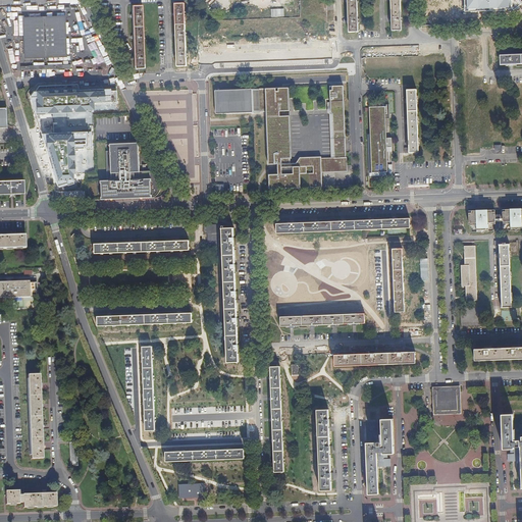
[(349,20),(349,23),(349,33),(358,33),(357,0),(348,0),(348,3),(349,20)]
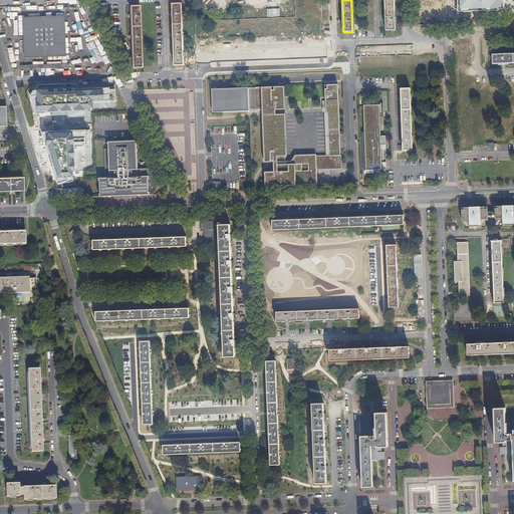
[(396,30),(394,0),(384,0),(384,2),(386,18),(386,22),(387,31),(396,30)]
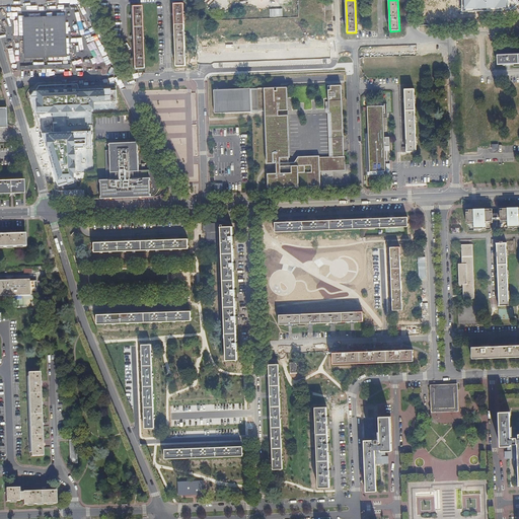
[(173,4),(173,13),(174,17),(174,33),(174,38),(175,55),(175,58),(175,67),(186,67),(183,4),(173,4)]
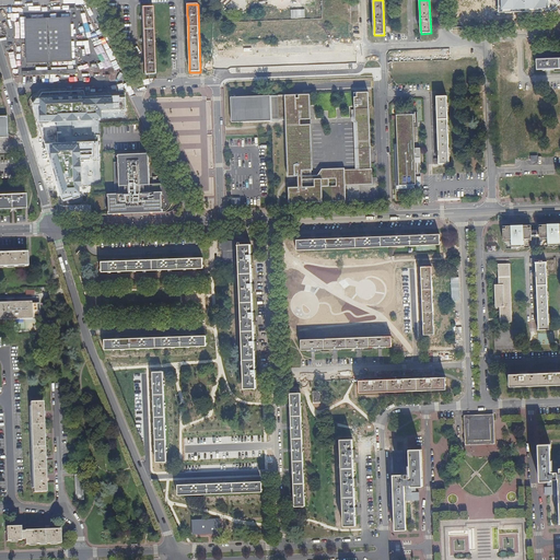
[(141,7),(141,16),(141,21),(142,38),(142,43),(142,60),(143,65),(143,73),(153,73),(151,6),(141,7)]
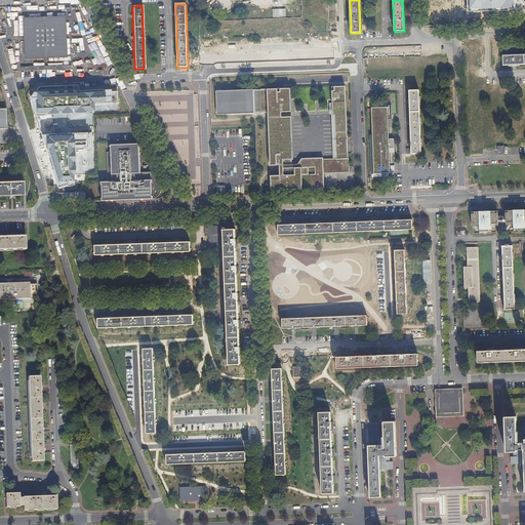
[(67,56),(66,17),(26,18),(27,57),(67,56)]
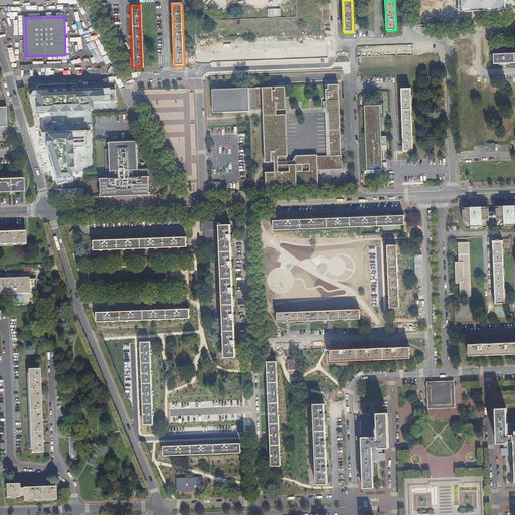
[(502,64),(503,64),(503,66),(504,66),(507,66),(506,64),(514,63),(514,53),(494,55),(494,64),(502,64)]
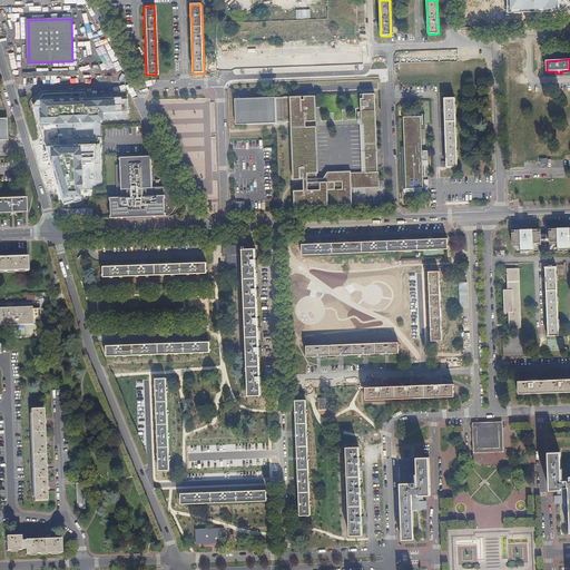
[(380,182),(375,94),(361,95),(362,108),(362,119),(364,120),(366,182),(380,182)]
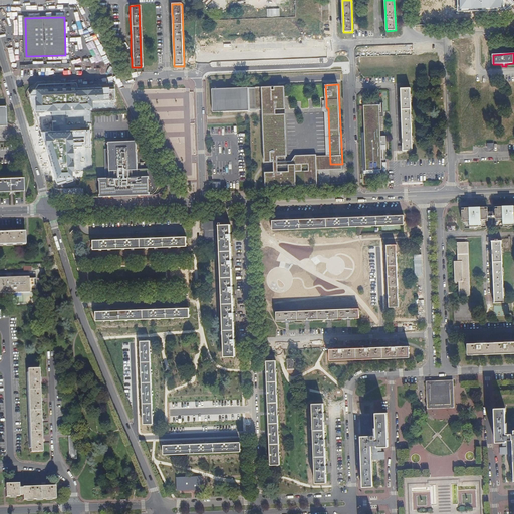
[(262,87),(213,90),(214,112),(286,109),(285,86),(262,87)]
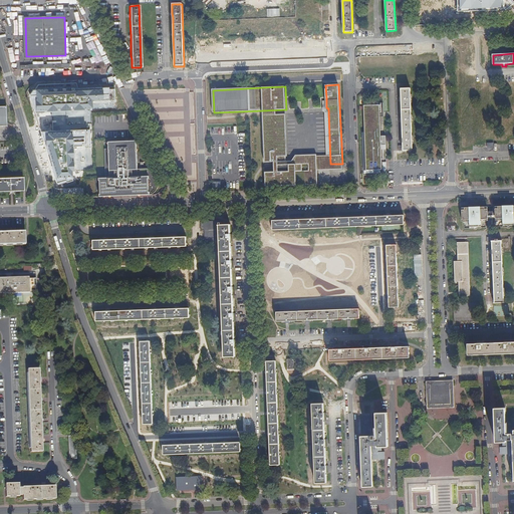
[(403,152),(413,151),(411,89),(401,89),(401,93),(401,97),(400,97),(399,101),(401,101),(402,118),(401,118),(400,121),(402,121),(403,140),(402,140),(400,143),(403,143),(403,152)]
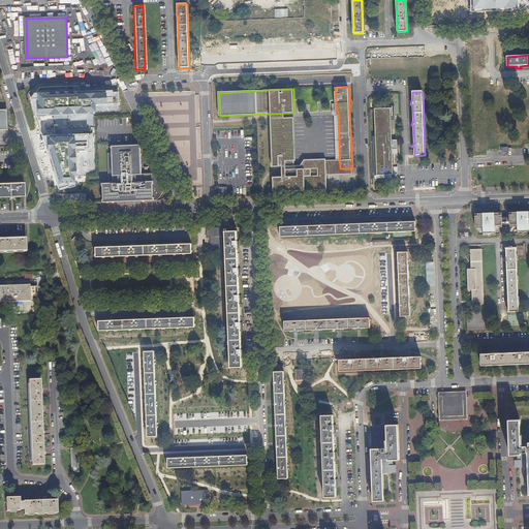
[(119,106),(119,96),(82,96),(82,93),(62,93),(62,107),(67,107),(68,165),(86,165),(86,107),(119,106)]
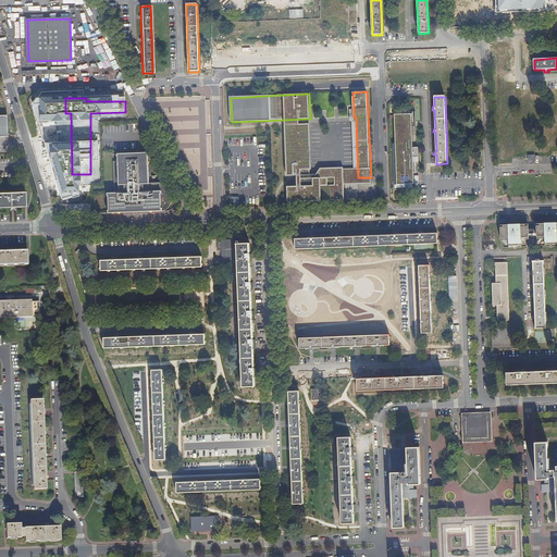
[(358,177),(356,118),(354,116),(354,106),(350,106),(350,118),(354,119),(355,166),(309,169),(309,174),(344,173),(344,185),(371,184),(371,177),(358,177)]
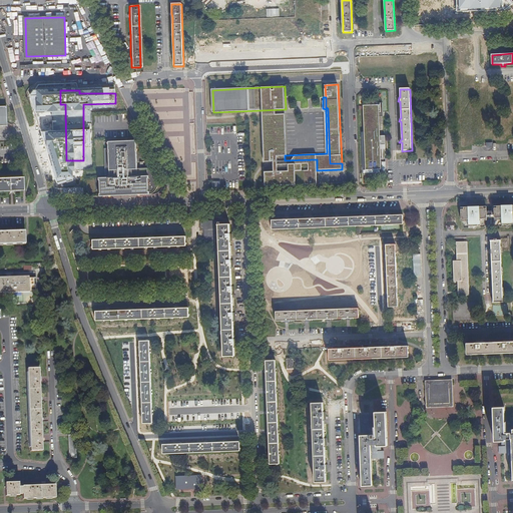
[(380,169),(381,169),(381,149),(380,147),(380,145),(386,144),(386,135),(381,135),(380,112),(381,112),(382,112),(382,103),(377,103),(377,104),(363,105),(364,132),(362,132),(364,170),(366,170),(380,169)]
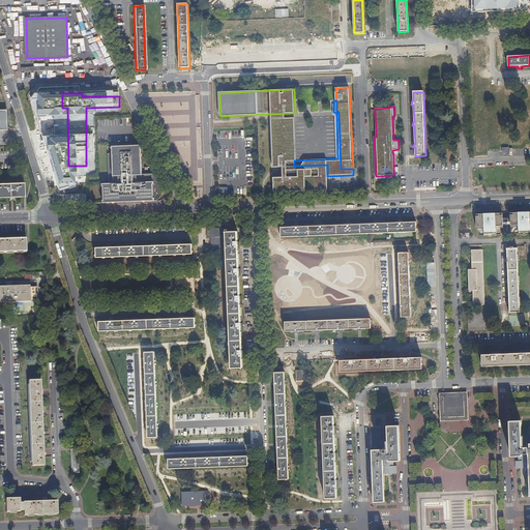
[(327,176),(327,165),(294,166),(294,160),(293,117),(272,118),(274,167),(284,167),(284,177),(274,177),(275,193),(328,190),(328,180),(327,177),(327,176)]
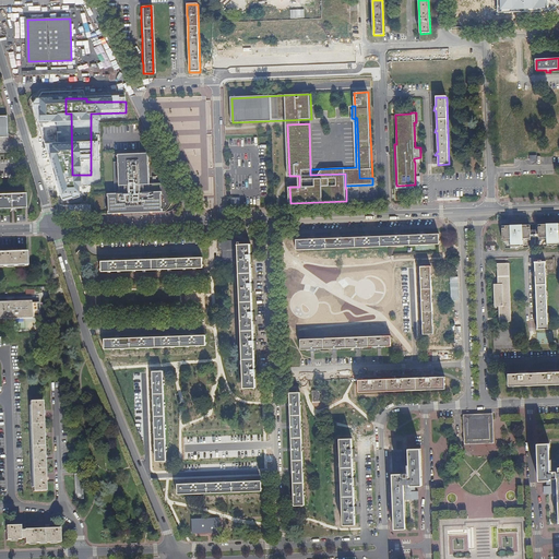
[(161,182),(150,182),(147,151),(118,152),(118,154),(114,154),(115,185),(117,185),(117,191),(108,192),(109,212),(114,212),(130,211),(147,211),(163,210),(162,200),(161,182)]
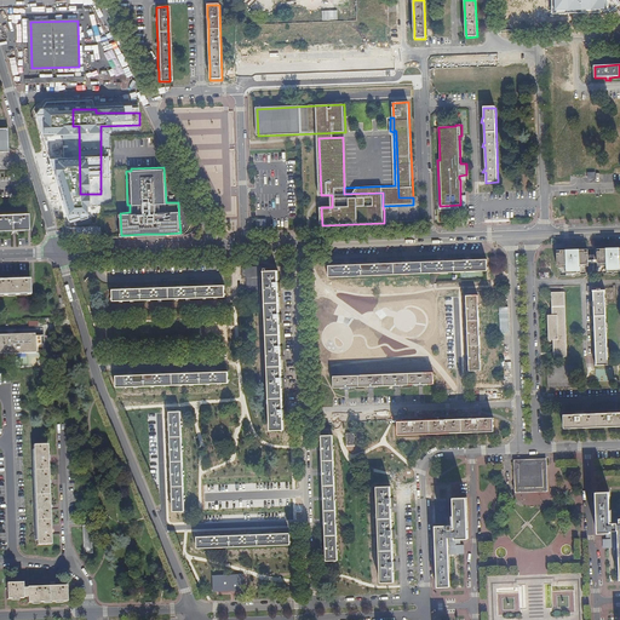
[(0,230),(15,230),(17,230),(28,230),(28,214),(0,214),(0,230)]
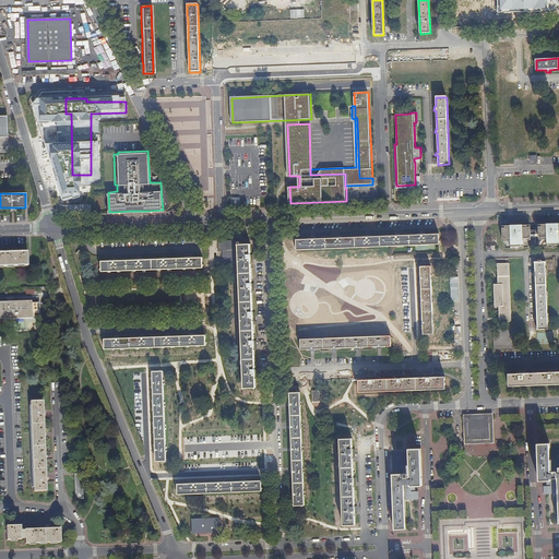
[(538,235),(538,237),(538,240),(546,240),(547,240),(547,242),(546,242),(546,248),(551,248),(551,247),(554,247),(554,248),(558,248),(558,239),(558,224),(557,224),(538,225),(538,235)]
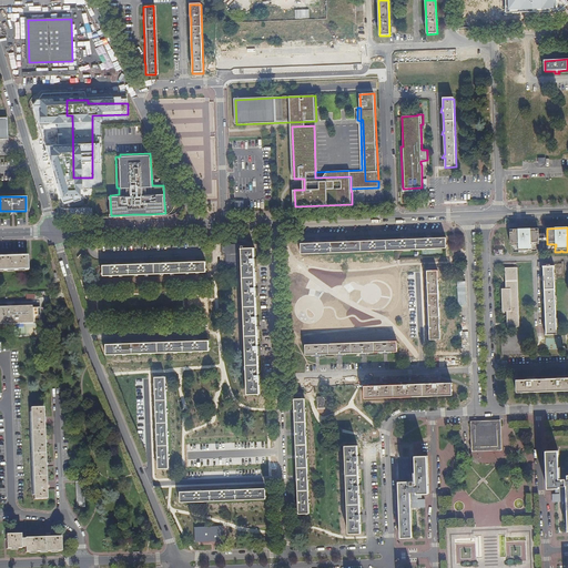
[(538,229),(528,230),(537,231),(537,245),(538,244),(538,241),(538,239),(538,229)]
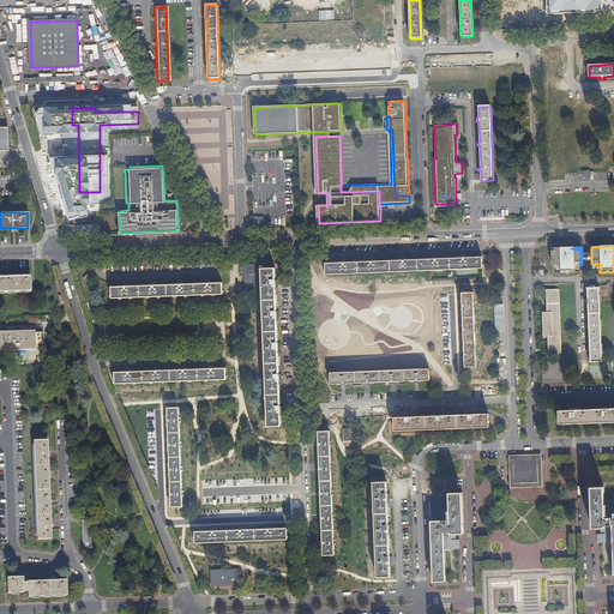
[(571,248),(552,248),(552,265),(560,265),(561,265),(561,268),(560,268),(560,274),(566,274),(566,272),(569,272),(569,274),(575,274),(575,265),(581,265),(581,250),(571,248)]
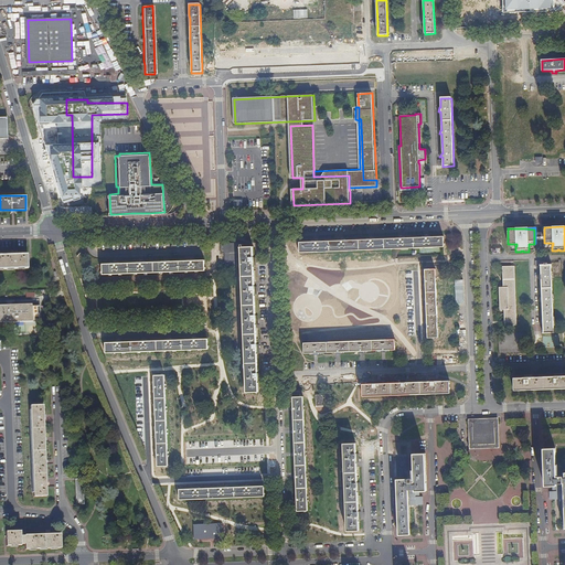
[(340,241),(319,242),(315,242),(300,242),(300,253),(394,249),(400,248),(419,248),(441,247),(444,247),(444,237),(428,237),(424,237),(403,238),(398,238),(373,240),(370,240),(344,241),(340,241)]
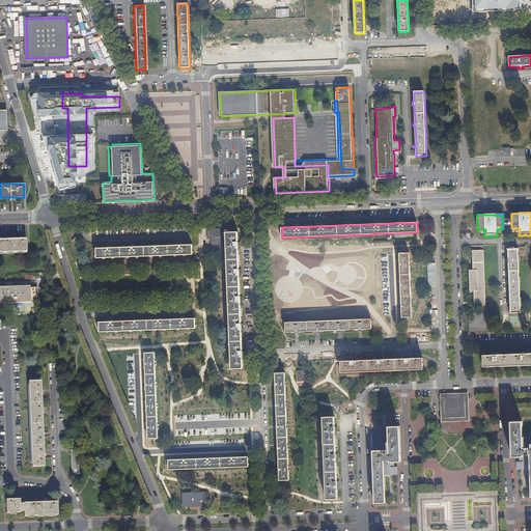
[(226,232),(228,232),(228,230),(226,230),(226,228),(215,228),(215,226),(207,226),(207,238),(212,238),(212,253),(227,253),(226,232)]
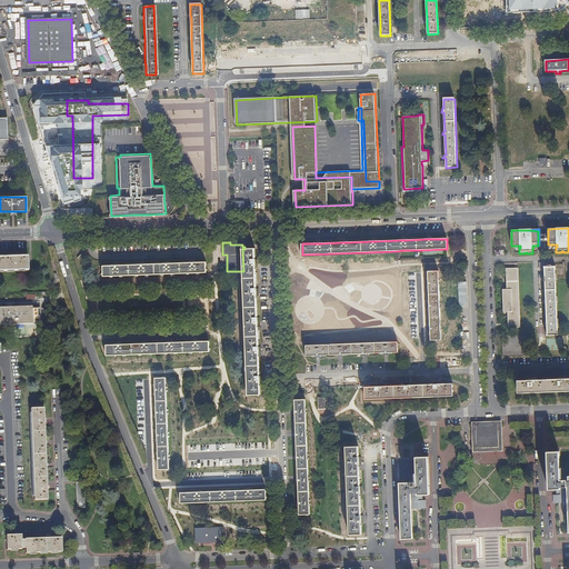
[(255,249),(245,249),(242,249),(243,271),(248,395),(260,395),(260,383),(259,376),(259,355),(258,347),(258,325),(257,318),(257,296),(256,289),(256,267),(255,259),(255,249)]
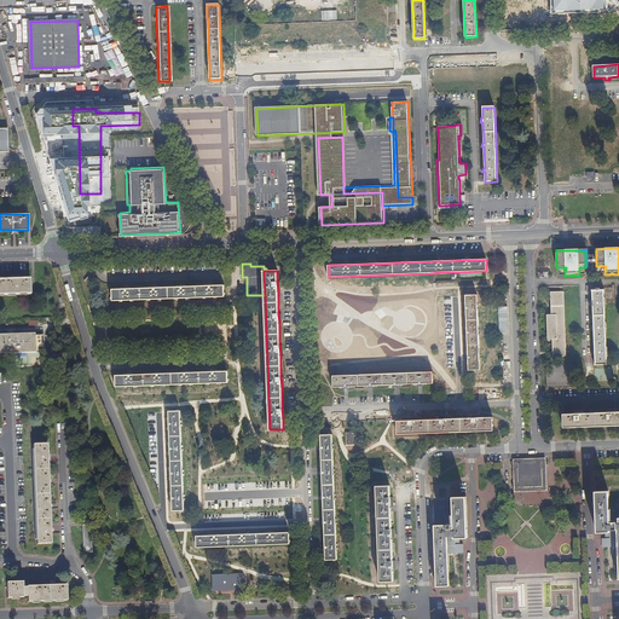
[(0,295),(30,294),(29,279),(18,279),(0,279),(0,295)]
